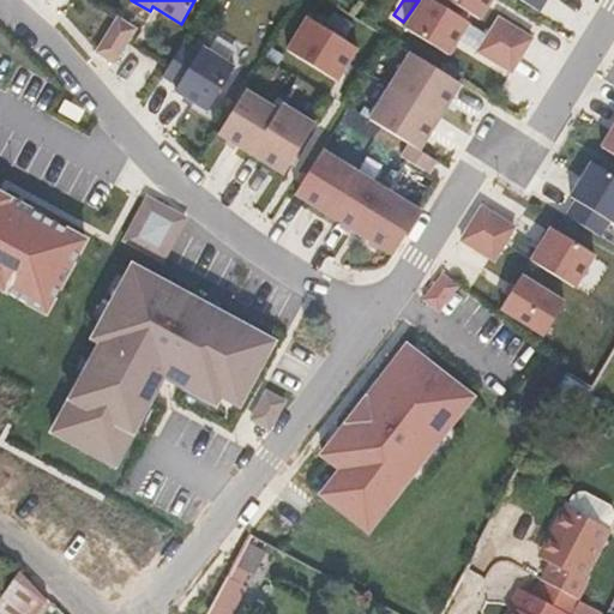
[(459,18),(431,0),(422,0),(404,29),(447,55),(458,40),(468,23),(459,18)]
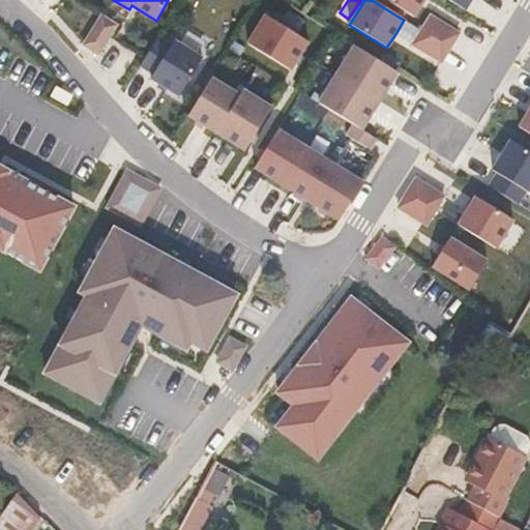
[(385,0),(401,9),(412,16),(414,18),(423,0),(385,0)]
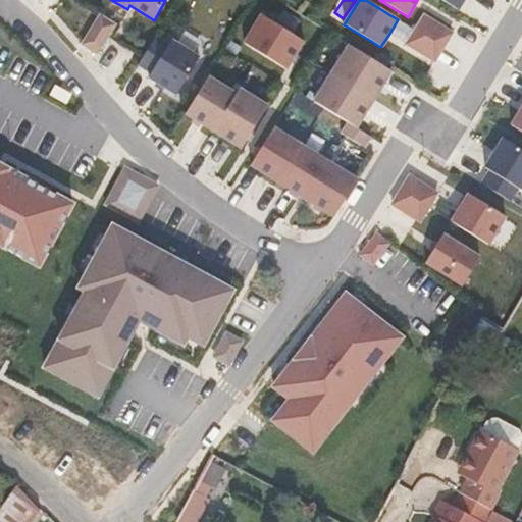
[(441,0),(458,10),(464,0),(441,0)]
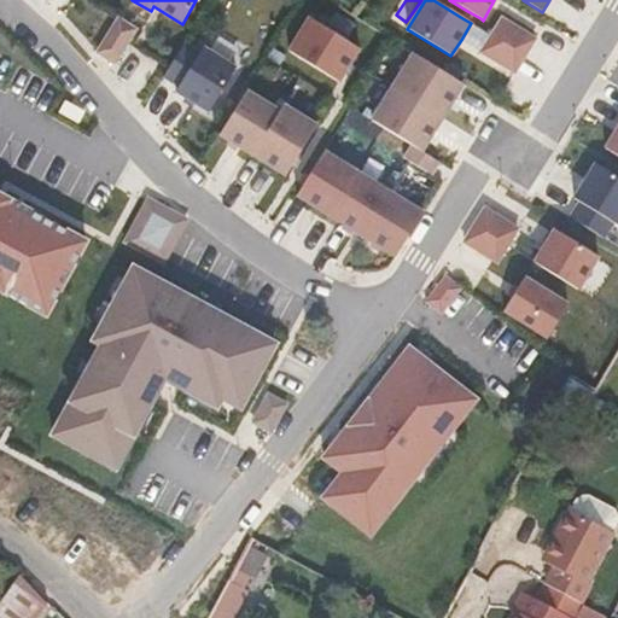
[(476,25),(481,18),(467,11),(462,18),(471,23),(476,25)]
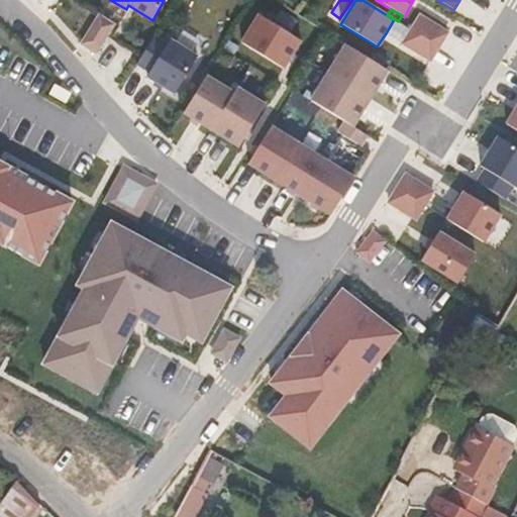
[(301,41),(259,15),(241,43),(284,69),(301,41)]
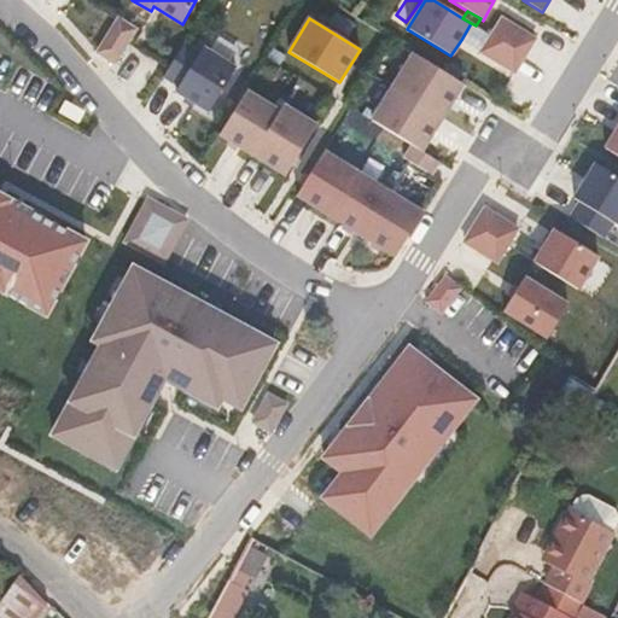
[(135,30),(118,19),(98,53),(115,63),(135,30)]
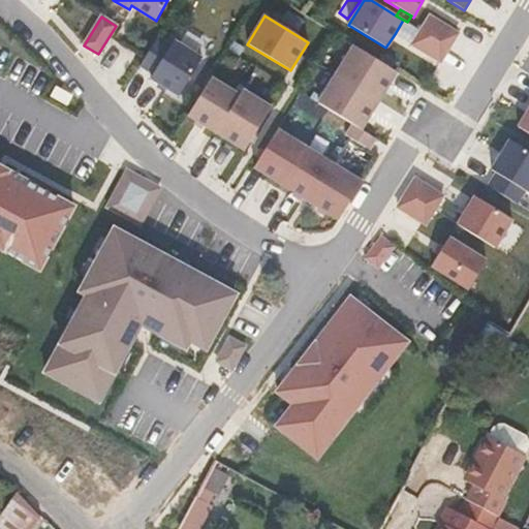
[(458,34),(430,17),(421,31),(449,49),(458,34)]
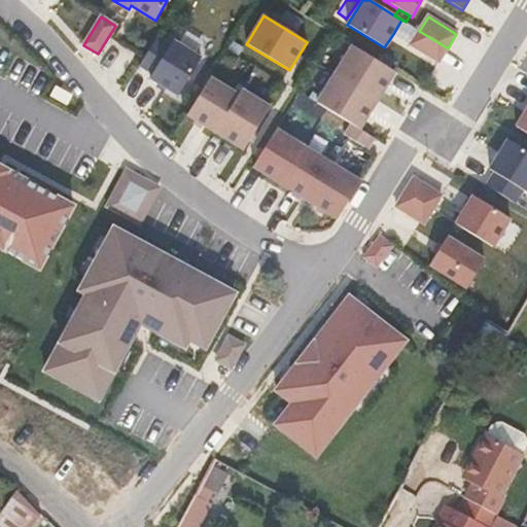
[(448,48),(419,31),(411,44),(438,62),(448,48)]
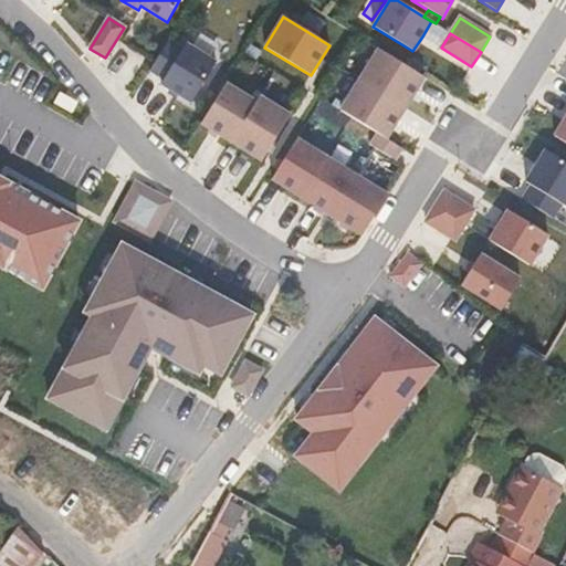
[(184,48),(169,39),(152,70),(165,79),(161,83),(192,102),(217,62),(187,43),(184,48)]
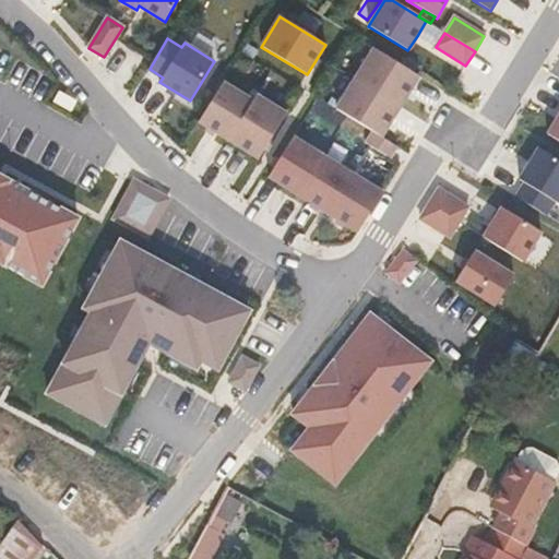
[(336,109),(372,132),(381,138),(400,107),(418,76),(373,49),(336,109)]
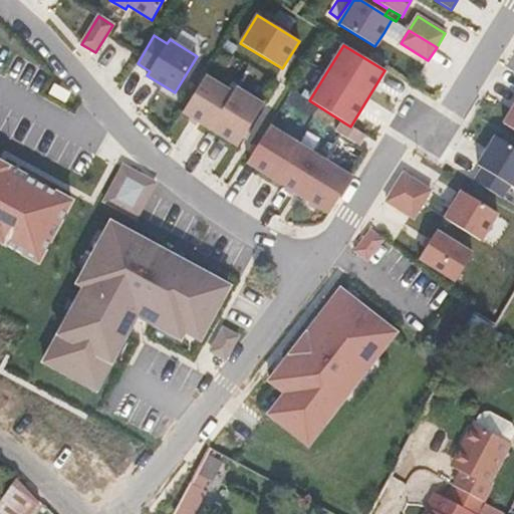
[(233,93),(205,76),(185,108),(240,143),(263,104),(236,87),(233,93)]
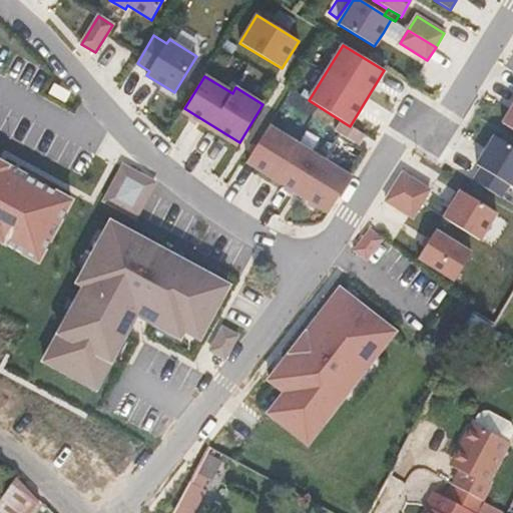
[(65,101),(70,92),(54,83),(49,93),(65,101)]
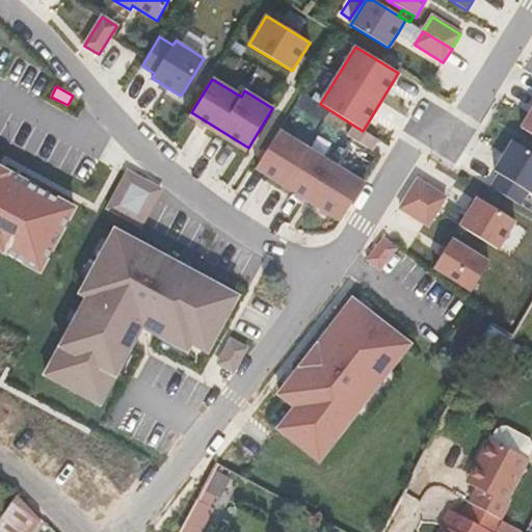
[(531,109),(521,128),(531,135),(531,109)]
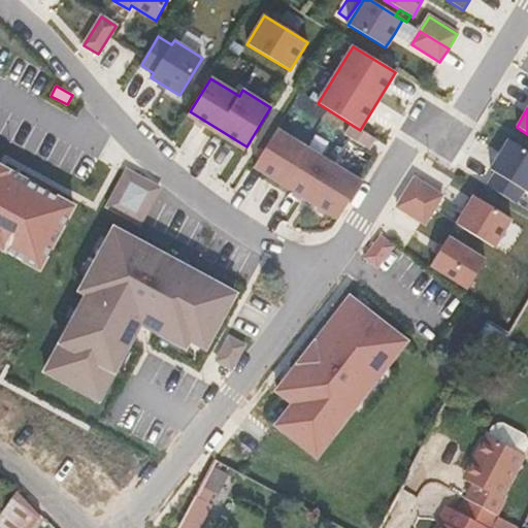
[(360,130),(352,125),(344,135),(369,150),(375,139),(360,130)]
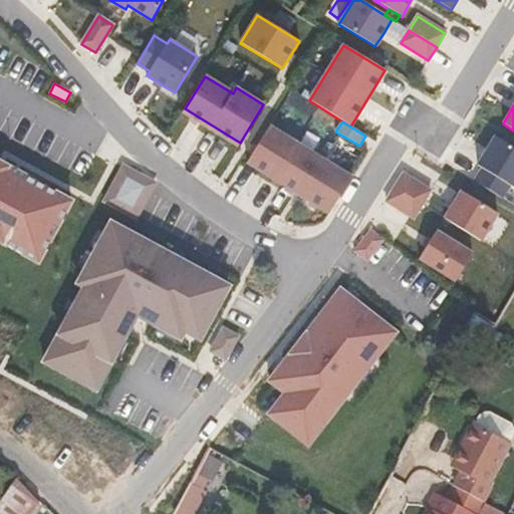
[(351,178),(269,126),(247,163),(301,197),(329,214),(351,178)]
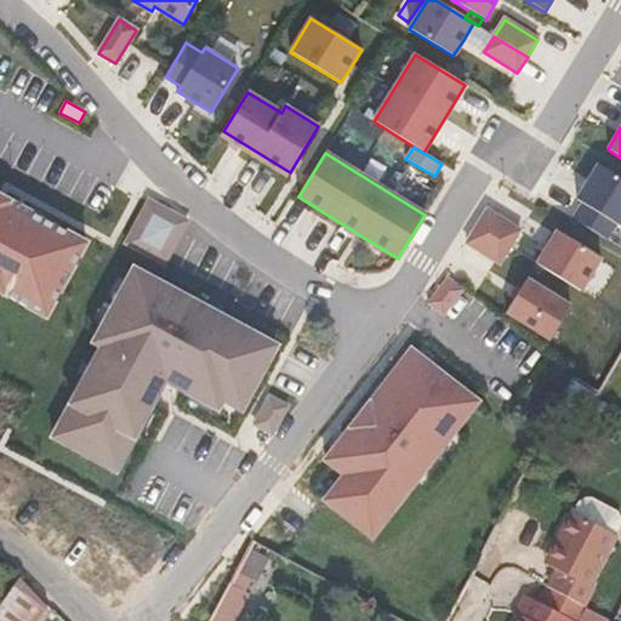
[(620,227),(620,178),(599,165),(577,200),(584,205),(574,220),(608,240),(617,224),(620,227)]
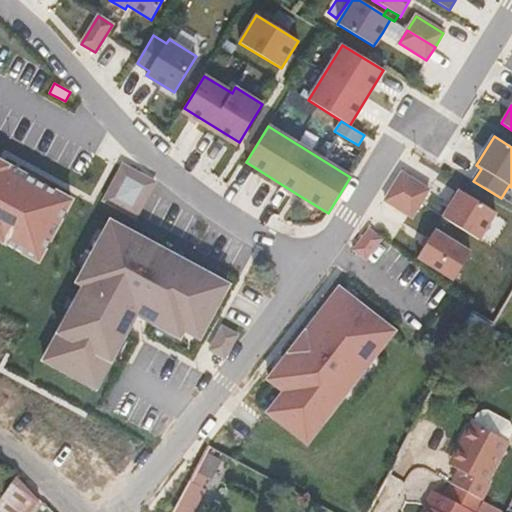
[(71,200),(0,161),(0,241),(38,262),(71,200)]
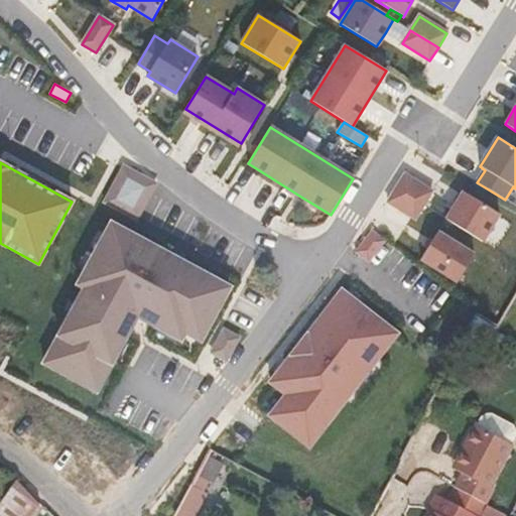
[(156,184),(123,166),(105,203),(137,220),(156,184)]
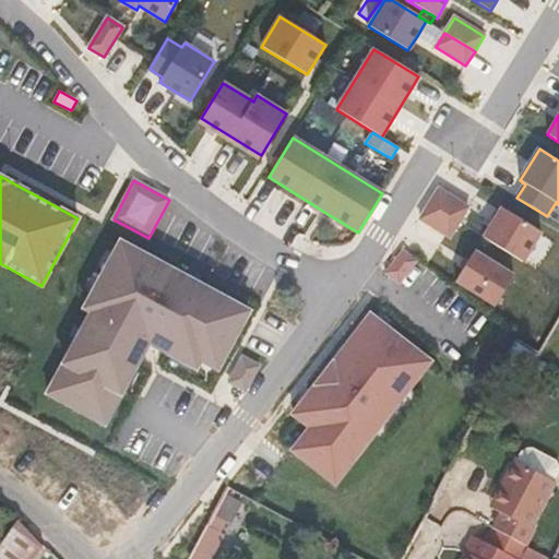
[(459,223),(468,207),(438,189),(429,204),(459,223)]
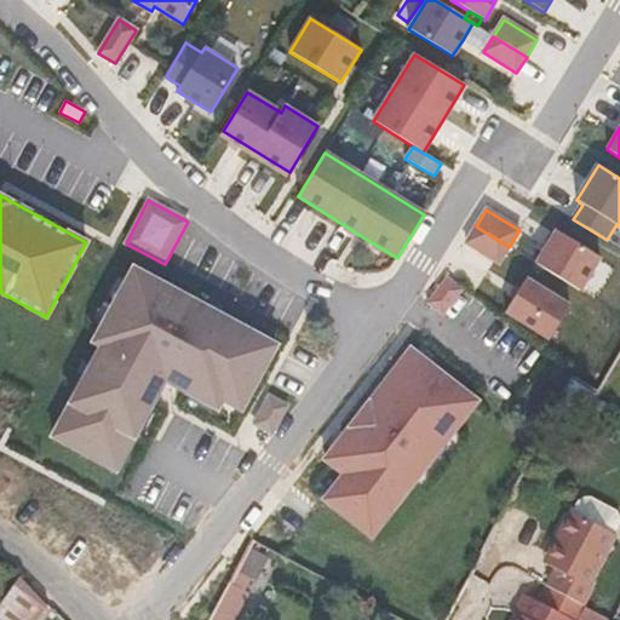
[(509,247),(476,227),(465,244),(498,264),(509,247)]
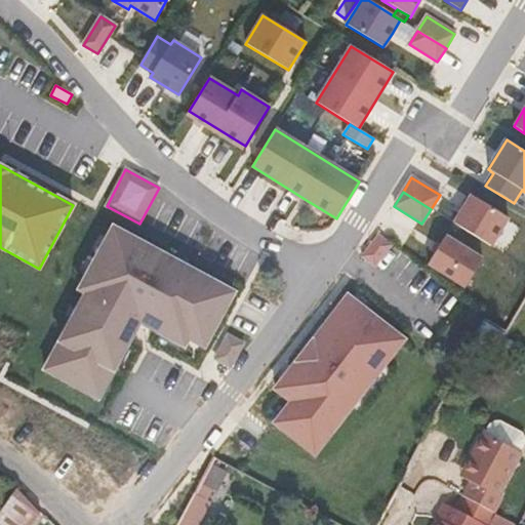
[(509,218),(471,195),(462,209),(453,223),(490,246),(509,218)]
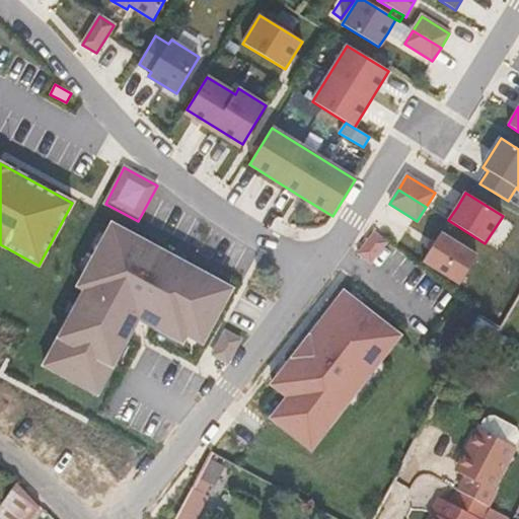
[(44,365),(96,394),(138,318),(181,343),(187,335),(202,344),(231,289),(112,224),(78,286),(84,290),(44,365)]
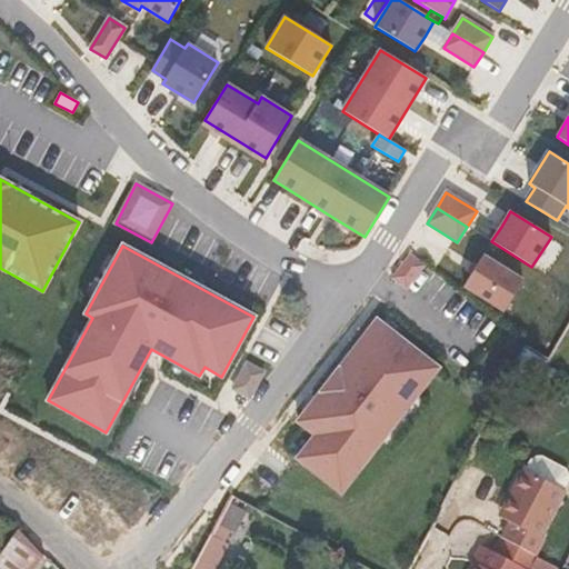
[(522,281),(482,256),(463,287),(503,311),(522,281)]
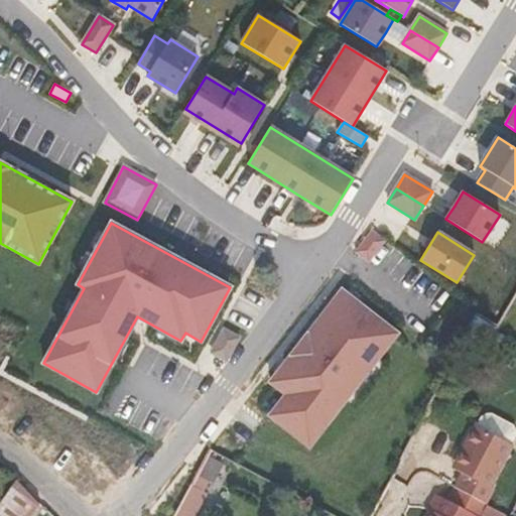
[(369,261),(383,241),(372,233),(357,252),(369,261)]
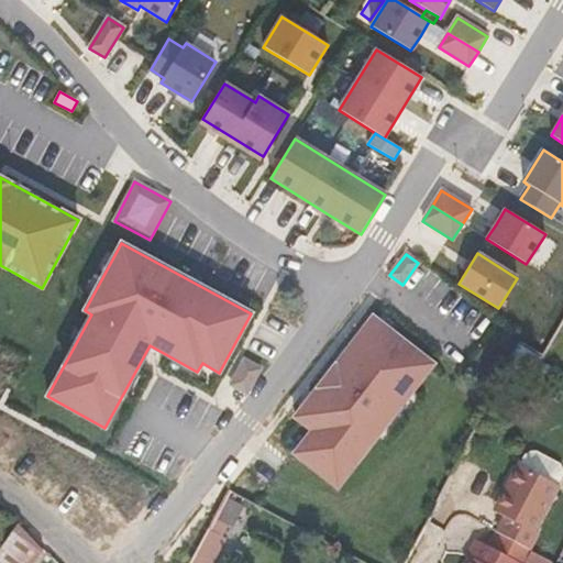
[(373,318),(295,418),(312,431),(294,454),(337,488),(433,365),(373,318)]
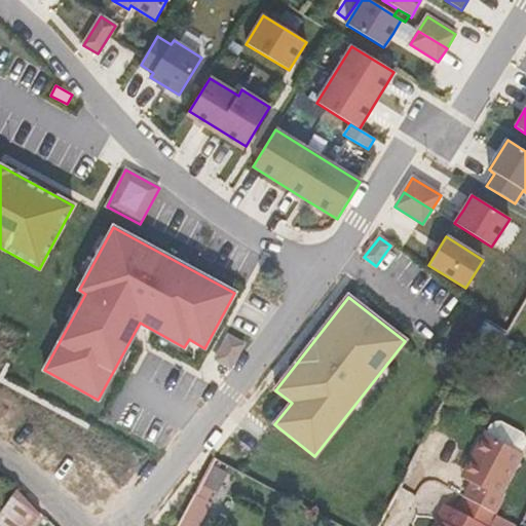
[(243,344),(228,336),(216,360),(230,368),(243,344)]
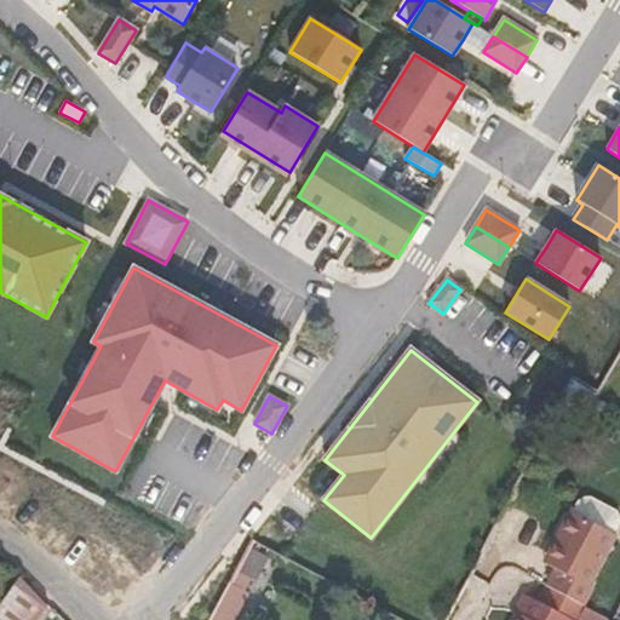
[(573,512),(579,515),(615,535),(619,526),(619,517),(618,512),(591,498),(585,499),(579,503),(573,512)]
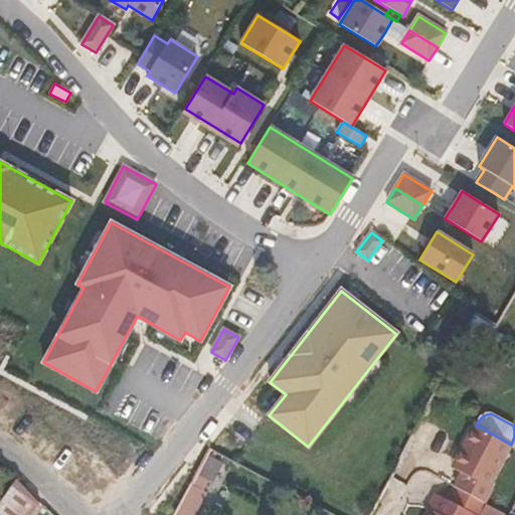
[(476,425),(475,424),(452,468),(461,473),(454,486),(485,503),(492,489),(490,488),(512,445),(511,445),(481,427),(476,425)]
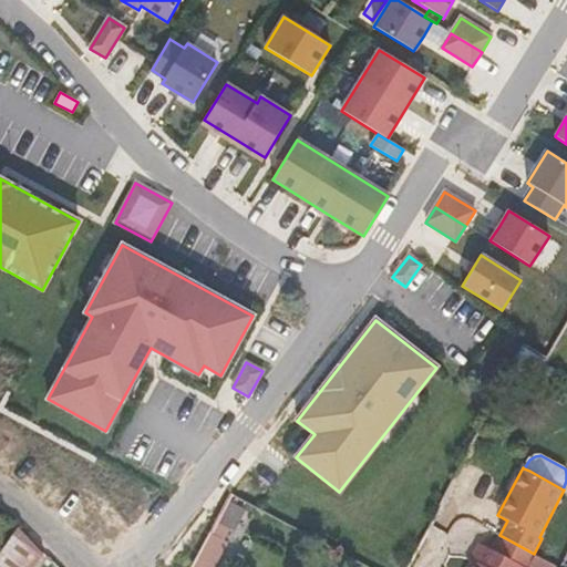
[(198,558),(214,566),(215,566),(228,543),(225,540),(230,531),(234,532),(246,509),(232,502),(219,524),(214,535),(212,534),(198,558)]
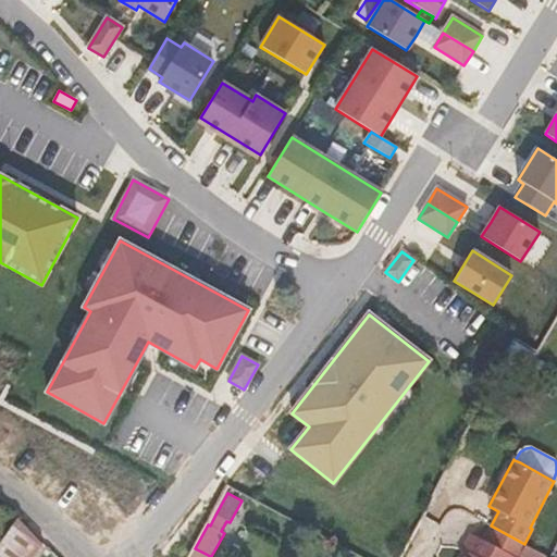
[(33,556),(44,542),(20,515),(0,542),(0,556),(33,556)]
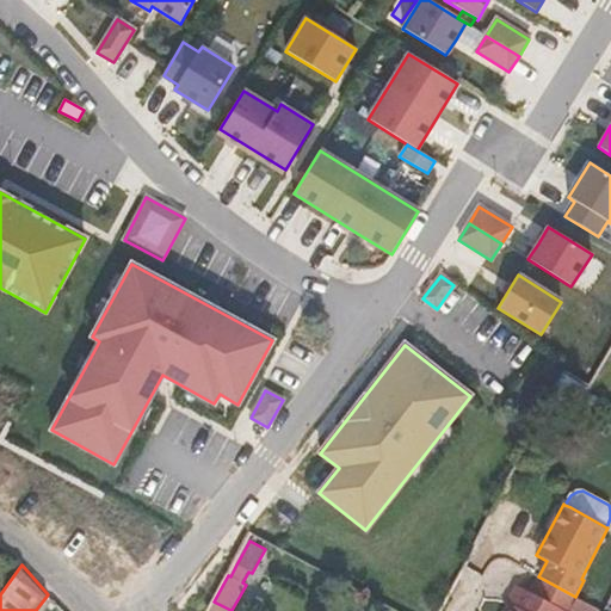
[(599,610),(575,597),(538,576),(530,592),(517,585),(508,602),(511,604),(506,610),(599,610)]
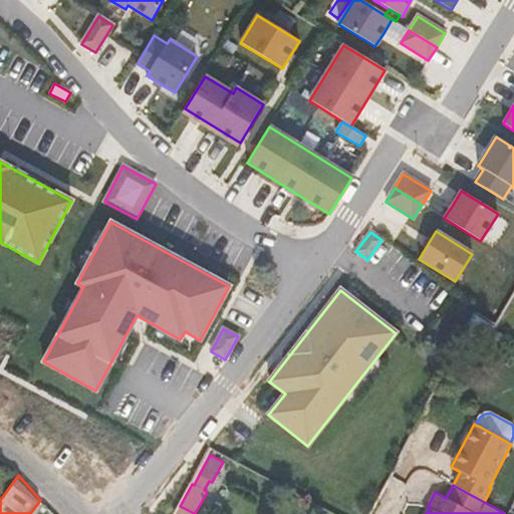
[(194,513),(180,506),(178,505),(173,513),(194,513)]
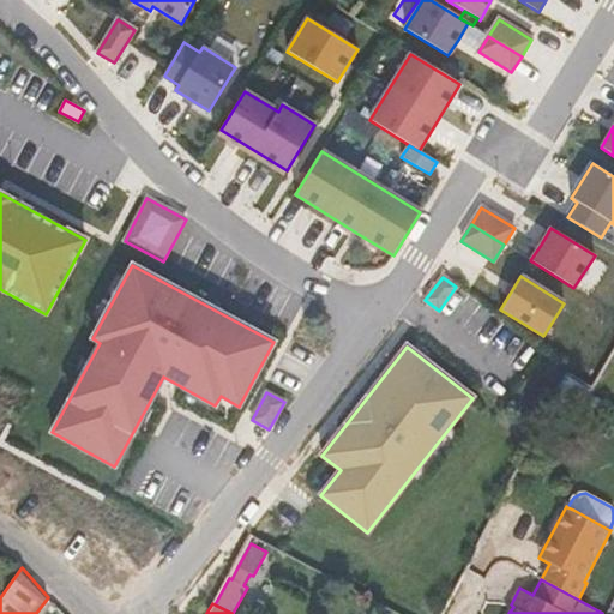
All buildings are outlined.
